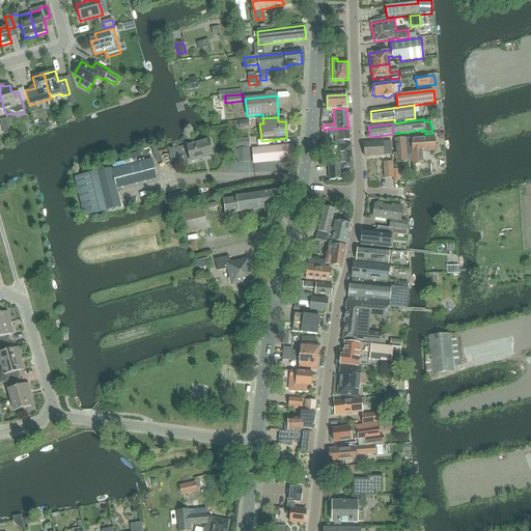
[(348,128),(334,129),(334,136),(335,136),(335,141),(350,140),(348,128)]
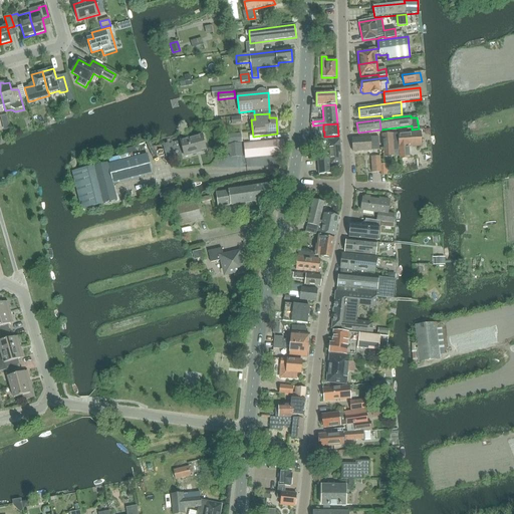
[(421,132),(398,134),(400,159),(410,158),(409,147),(422,146),(421,132)]
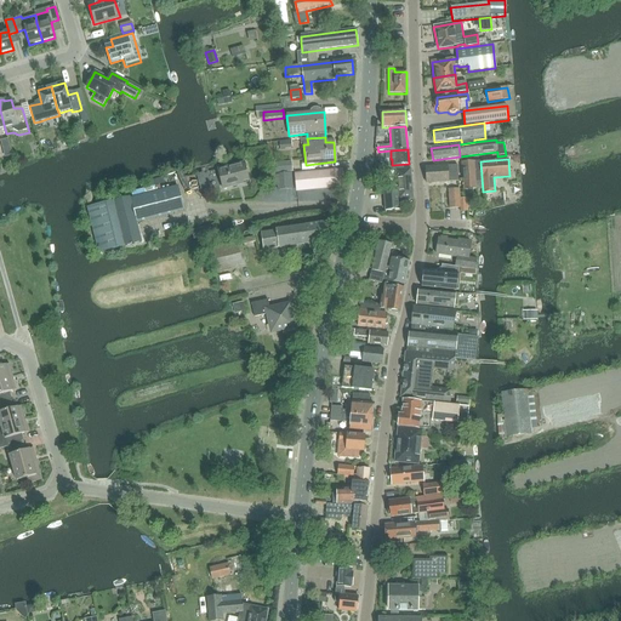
[(463,191),(476,189),(476,182),(482,181),(480,169),(479,161),(461,163),(463,191)]
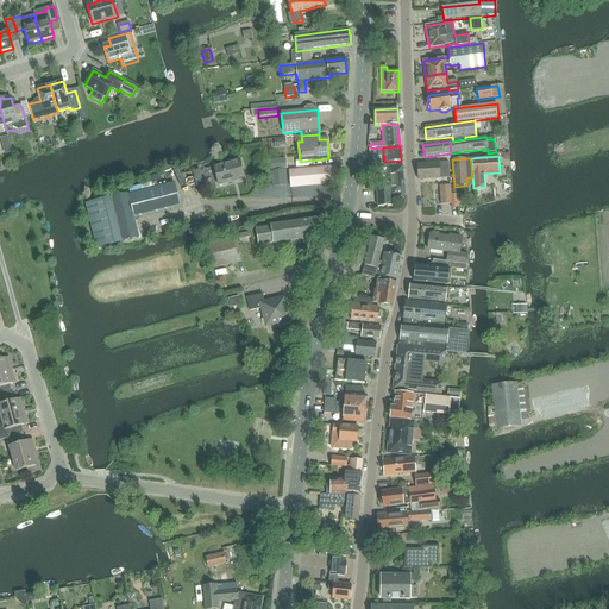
[(268,171),(287,169),(287,159),(267,161),(268,171)]
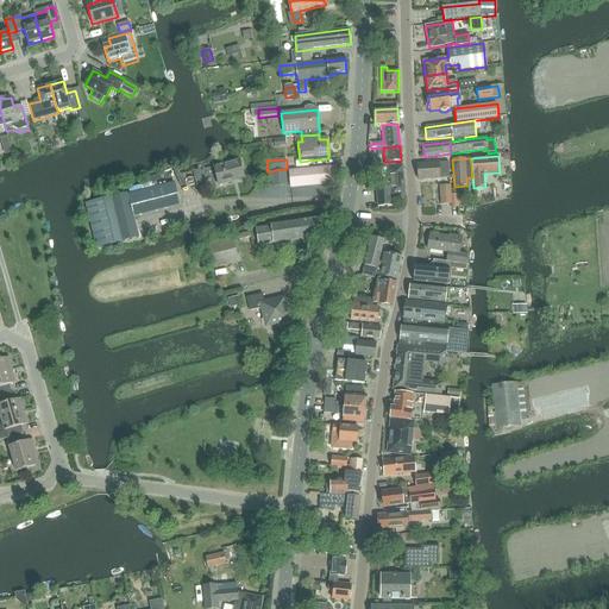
[(219,186),(233,182),(232,180),(244,176),(239,161),(213,167),(219,186)]
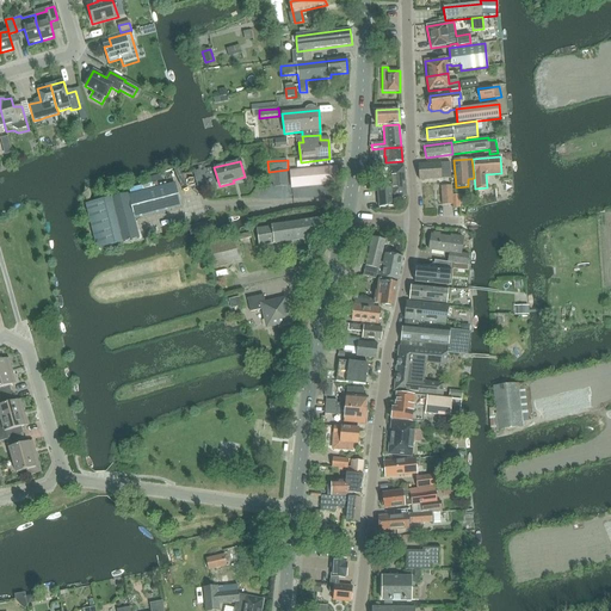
[(419,181),(421,180),(440,180),(451,179),(450,164),(419,165),(419,181)]
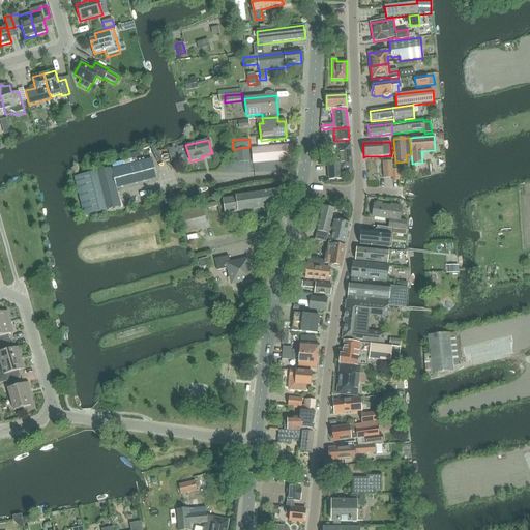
[(254,164),(294,159),(292,145),(252,149),(254,164)]
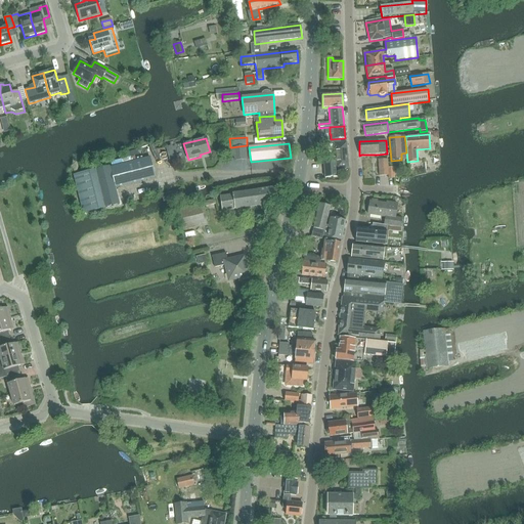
[(325,178),(337,177),(337,170),(349,169),(346,143),(334,144),(335,154),(335,159),(323,159),(323,163),(324,164),(325,178)]
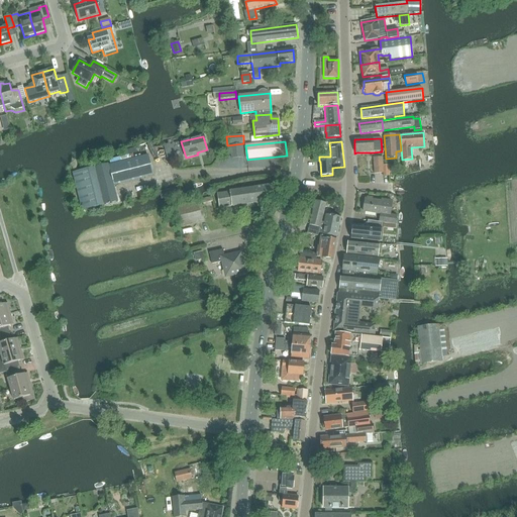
[(231,160),(244,159),(243,144),(230,145),(231,160)]
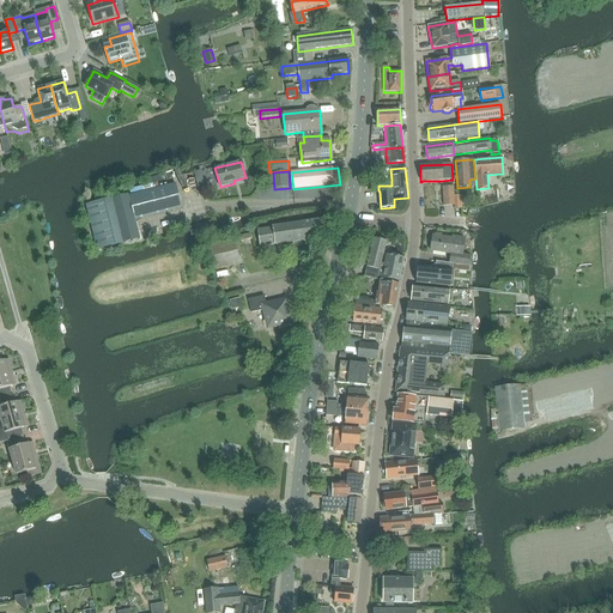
[(111,199),(86,206),(98,250),(123,243),(140,240),(134,220),(181,208),(175,184),(113,200),(111,199)]
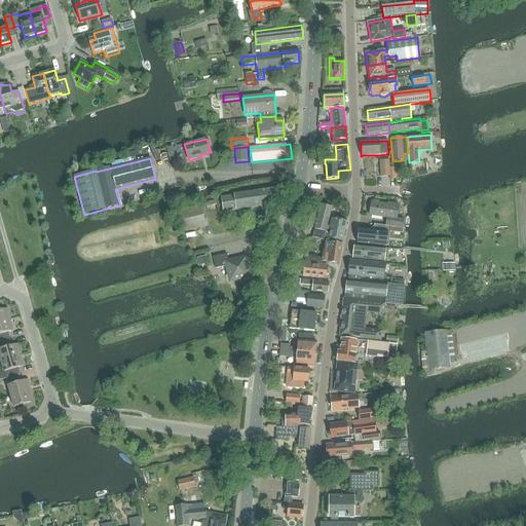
[(389,177),(389,168),(388,160),(379,161),(381,177),(389,177)]
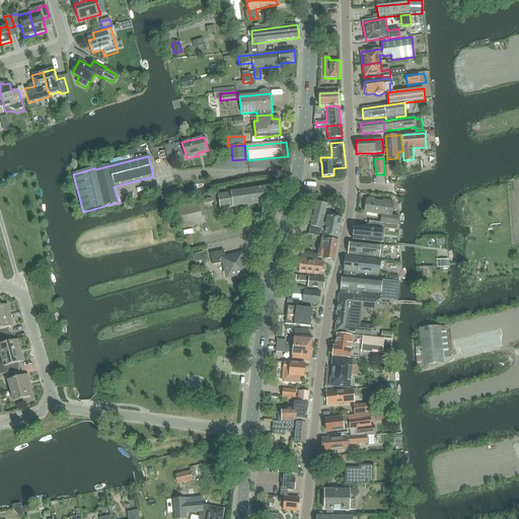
[(231,193),(233,207),(233,208),(275,202),(273,186),(231,192),(231,193)]
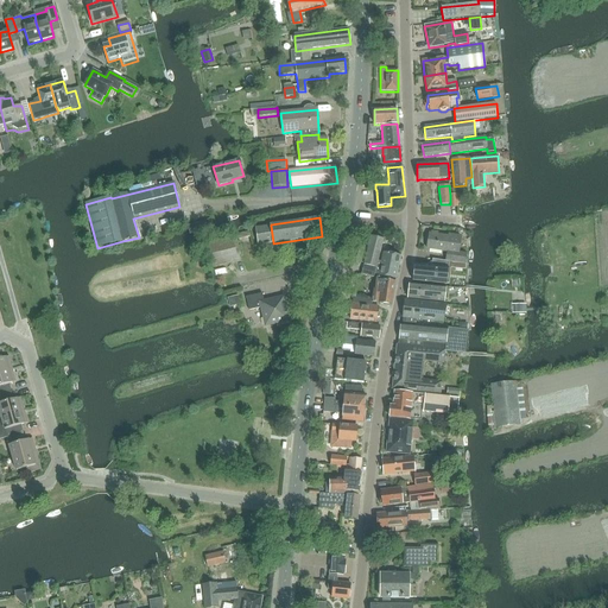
[(258,245),(273,242),(271,226),(255,228),(258,245)]
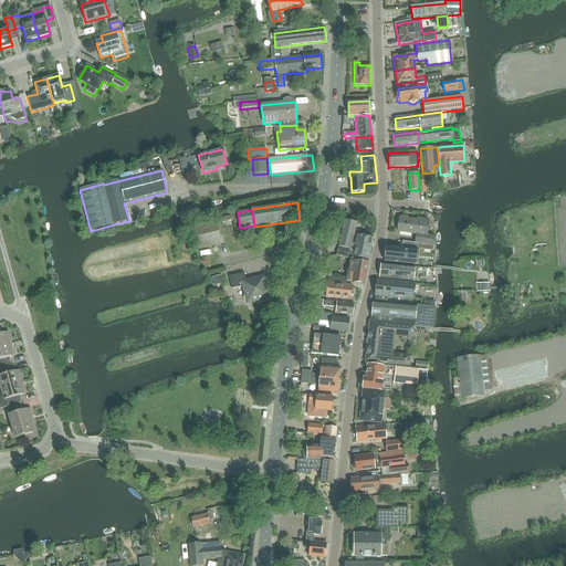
[(409,220),(410,218),(404,217),(404,219),(399,218),(397,232),(420,236),(419,244),(420,244),(432,247),(435,238),(425,237),(427,222),(409,220)]
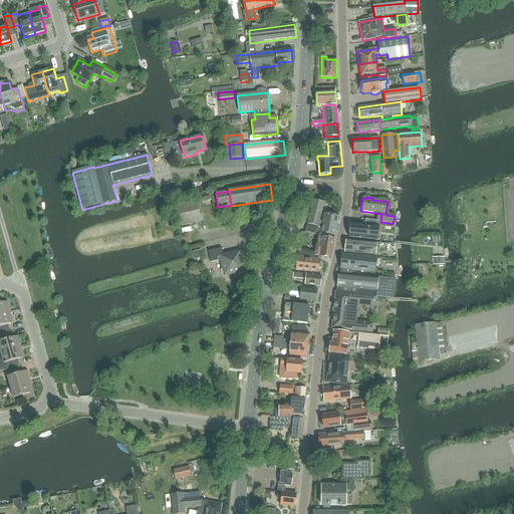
[(180,226),(200,221),(195,200),(175,204),(180,226)]
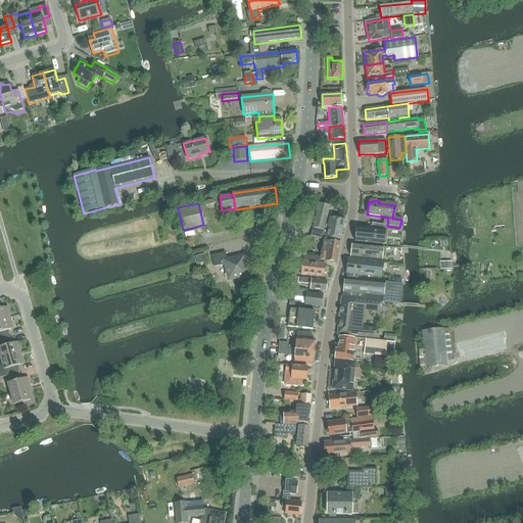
[(326,224),(330,206),(319,203),(317,214),(310,211),(306,225),(314,227),(311,237),(322,239),(323,237),(340,240),(344,221),(330,218),(328,225),(326,224)]
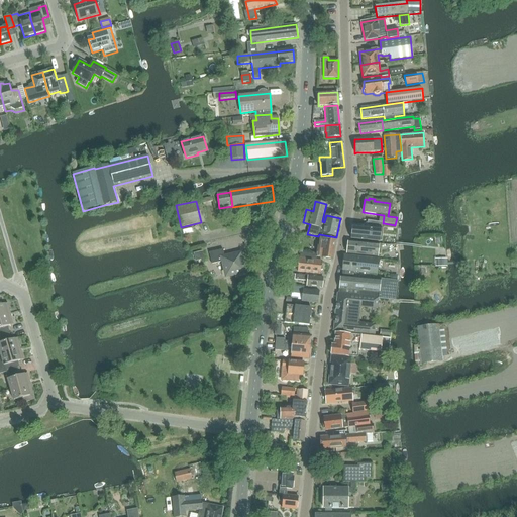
[(352,225),(350,239),(365,240),(382,242),(384,223),(383,223),(368,220),(368,223),(367,226),(352,225)]
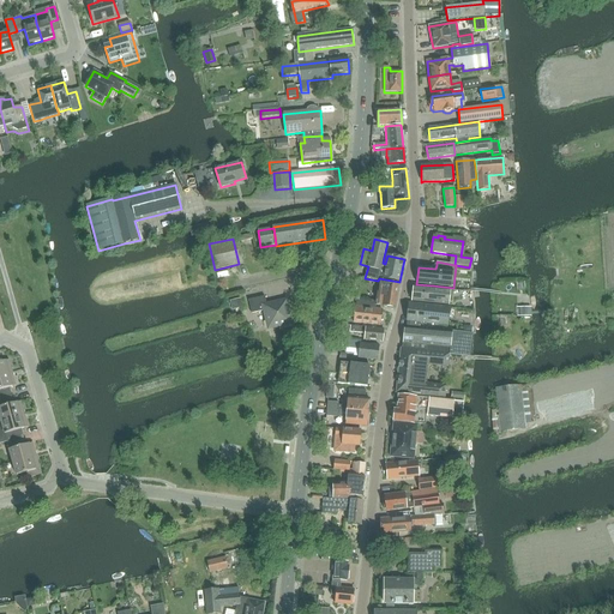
[(356,306),(375,309),(375,305),(396,308),(399,286),(386,283),(386,282),(379,281),(375,302),(357,299),(356,306)]
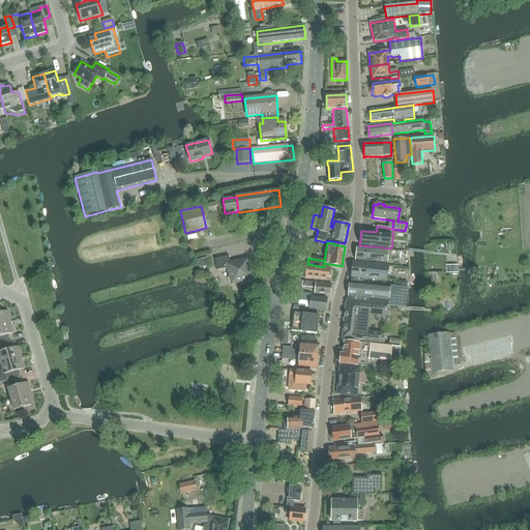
[(387,264),(387,263),(389,251),(357,246),(355,260),(387,264)]
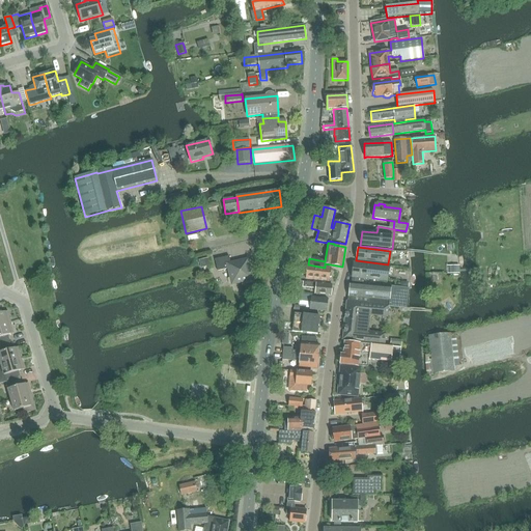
[(207,257),(199,259),(201,268),(210,266),(207,257)]
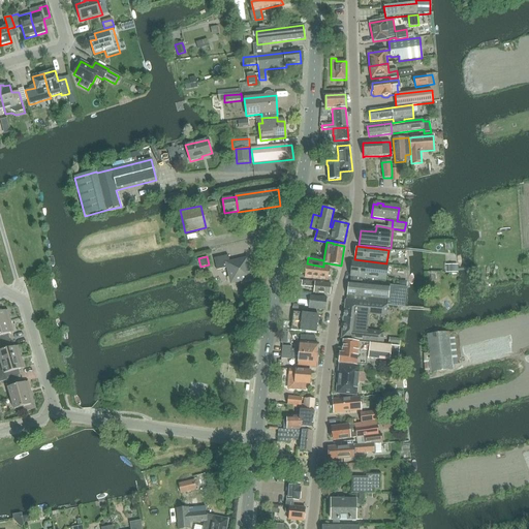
[(229,262),(228,256),(214,259),(216,271),(227,269),(231,284),(251,279),(247,259),(229,262)]
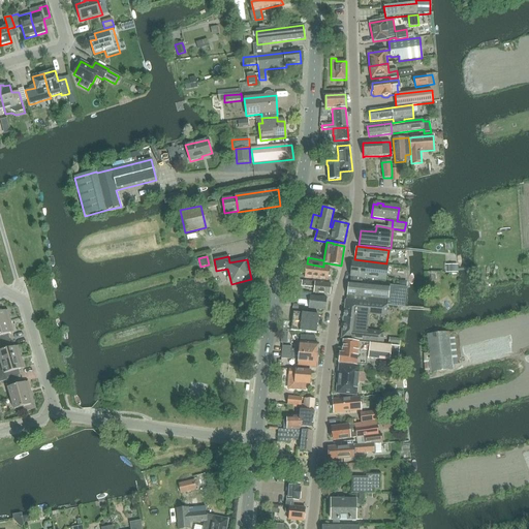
[(386,281),(387,266),(351,261),(350,277),(386,281)]
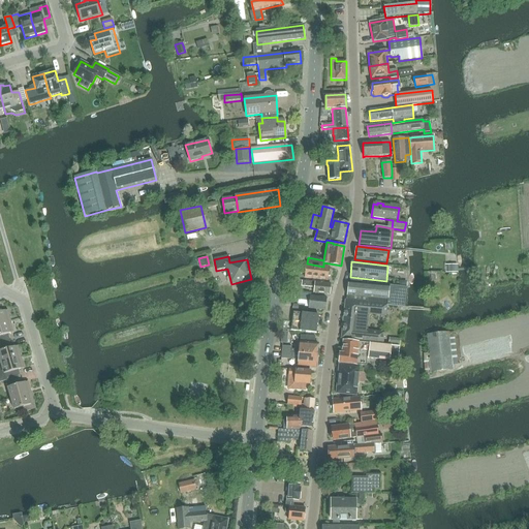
[(329,267),(323,267),(306,265),(305,278),(328,281),(329,267)]
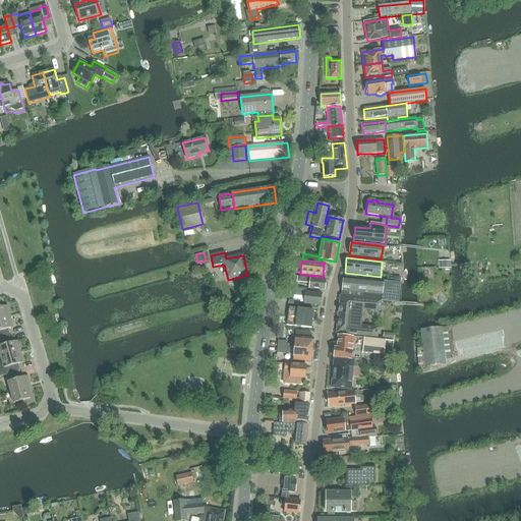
[(325,290),(326,280),(297,277),(296,283),(309,284),(309,289),(325,290)]
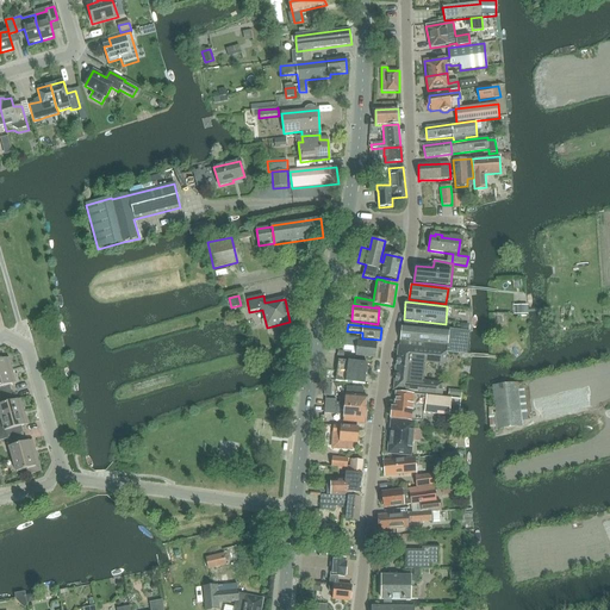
[(400,347),(447,352),(468,355),(470,332),(468,331),(461,331),(449,329),(449,331),(402,327),(400,342),(400,347)]
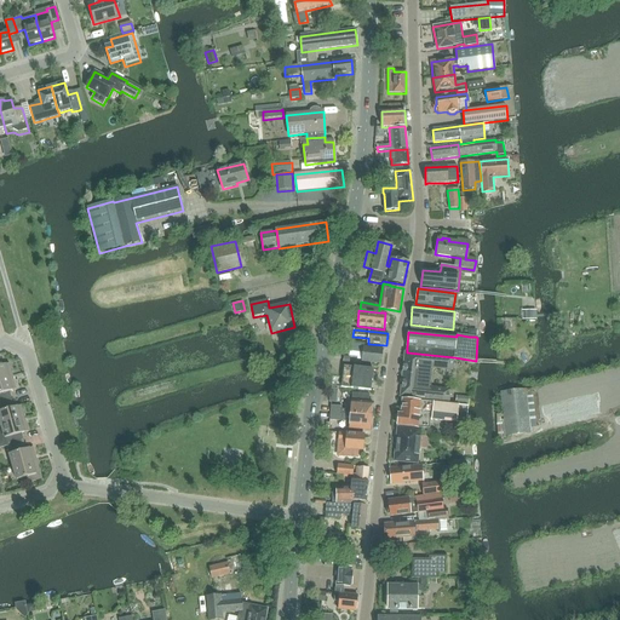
[(380,365),(383,349),(363,348),(363,345),(349,343),(348,351),(362,354),(362,362),(380,365)]
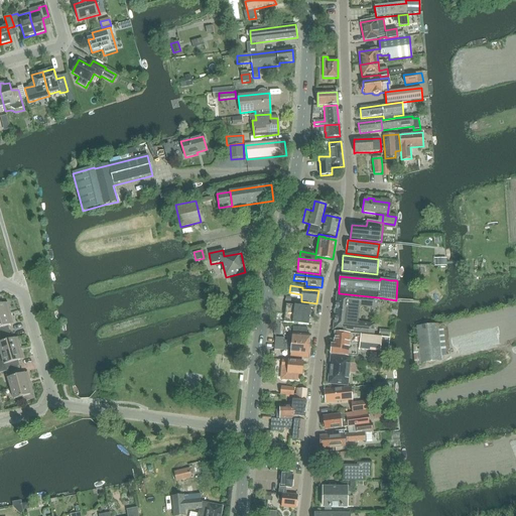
[(360,307),(376,309),(378,297),(339,293),(337,293),(333,331),(374,336),(375,325),(359,323),(360,307)]
